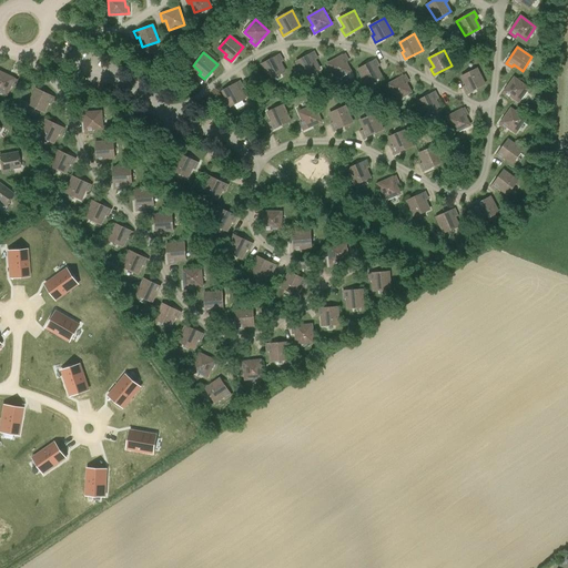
[(304,77),(320,69),(314,60),(317,59),(314,52),(296,61),(304,77)]
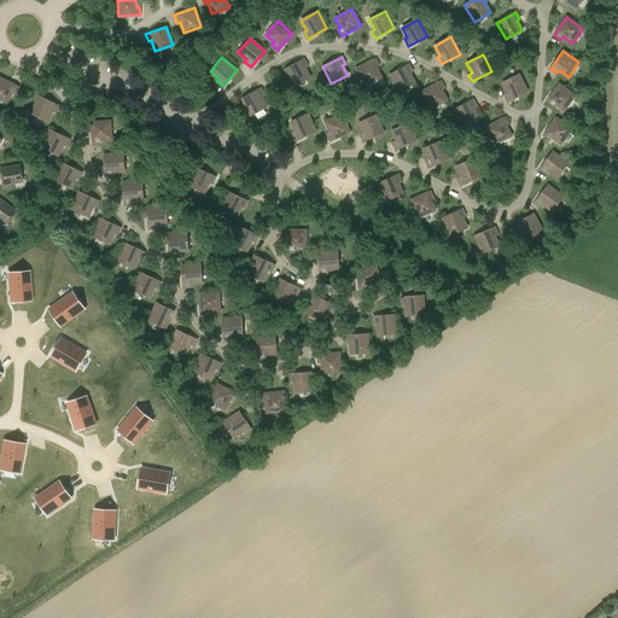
[(293,87),(310,77),(304,68),(307,66),(303,59),(285,70),(293,87)]
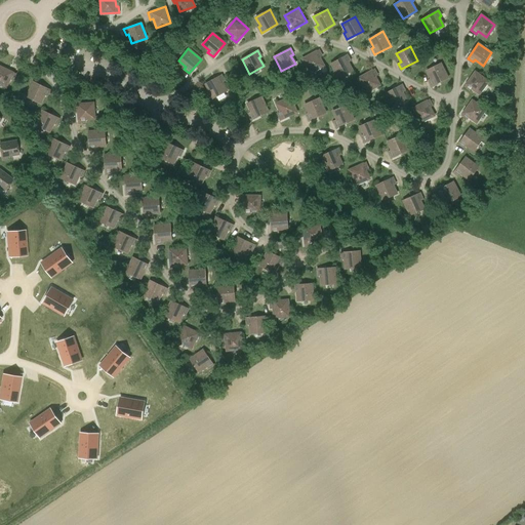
[(310,74),(324,66),(319,57),(322,56),(318,50),(303,58),(310,74)]
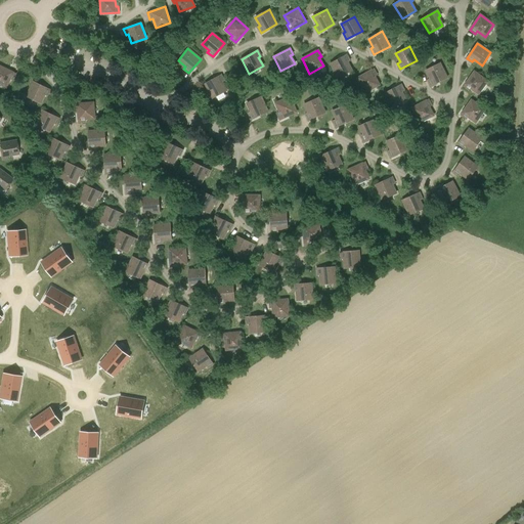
[(338,78),(352,71),(347,62),(349,60),(346,55),(330,63),(338,78)]
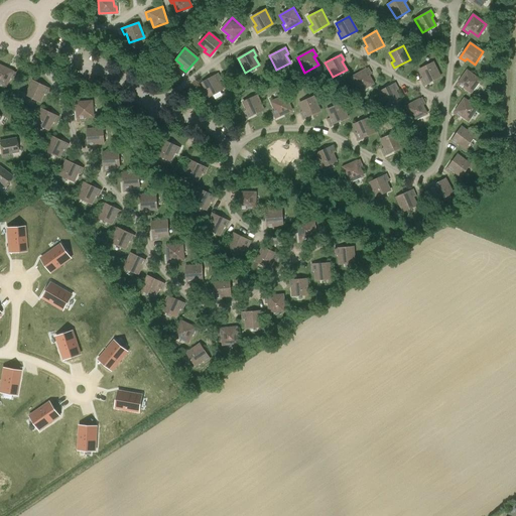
[(424,85),(440,77),(433,62),(419,69),(423,78),(421,79),(424,85)]
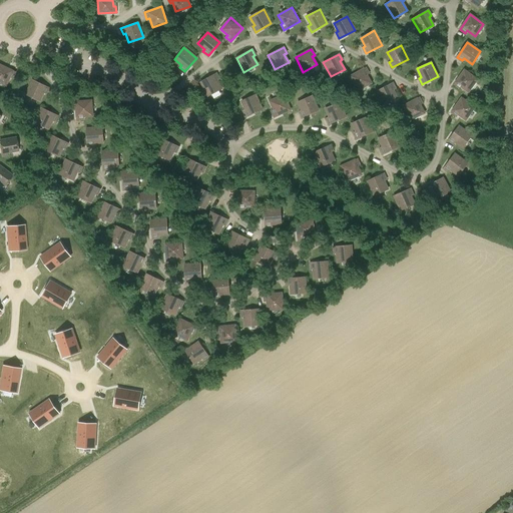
[(12,78),(15,72),(0,64),(0,82),(6,85),(10,77),(12,78)]
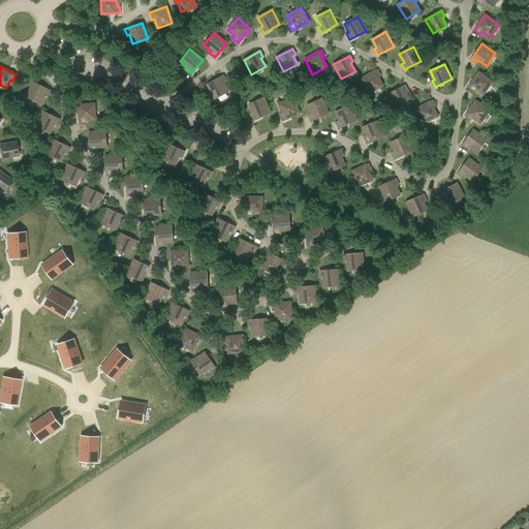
[(369,93),(382,86),(378,78),(380,76),(377,70),(361,79),(369,93)]
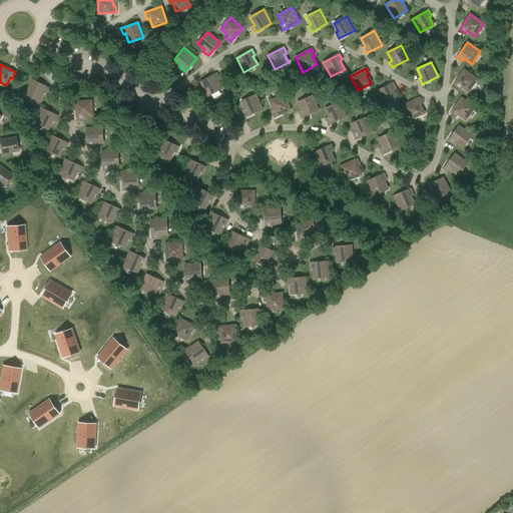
[(468,92),(477,79),(465,70),(454,84),(459,88),(461,86),(468,92)]
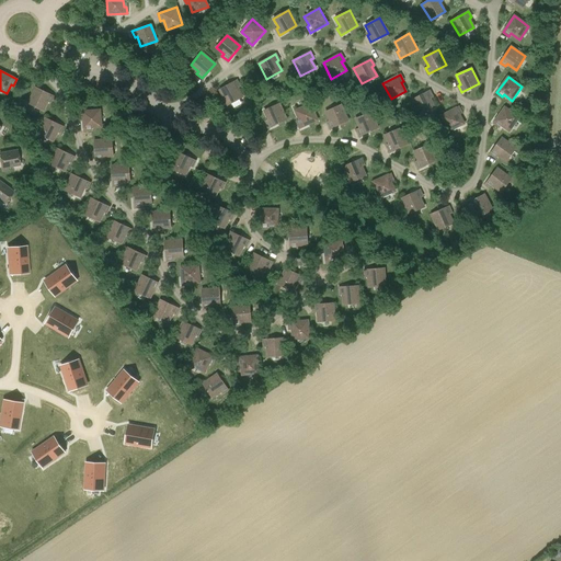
[(228,105),(242,96),(237,88),(240,87),(236,80),(219,90),(228,105)]
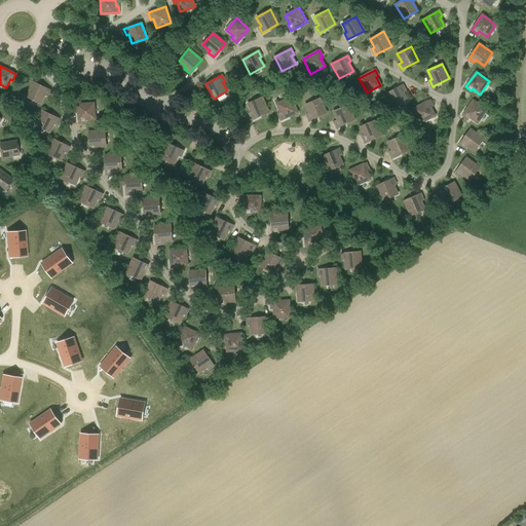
[(47,96),(50,89),(34,82),(27,97),(41,104),(45,95),(47,96)]
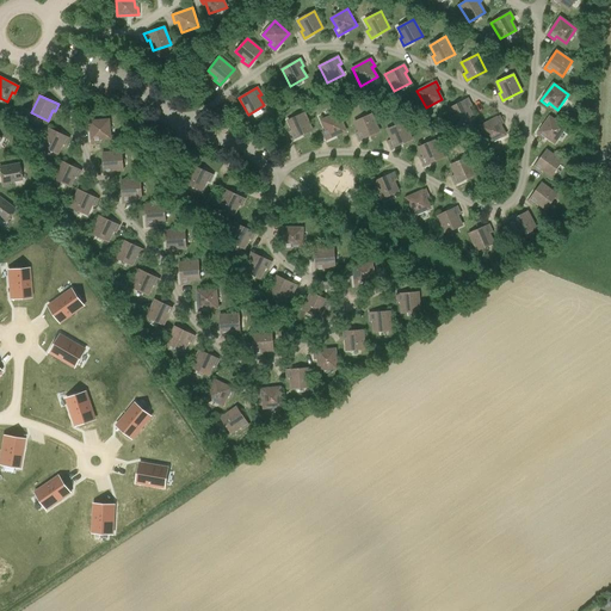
[(457,125),(474,117),(468,107),(471,106),(468,99),(449,109),(457,125)]
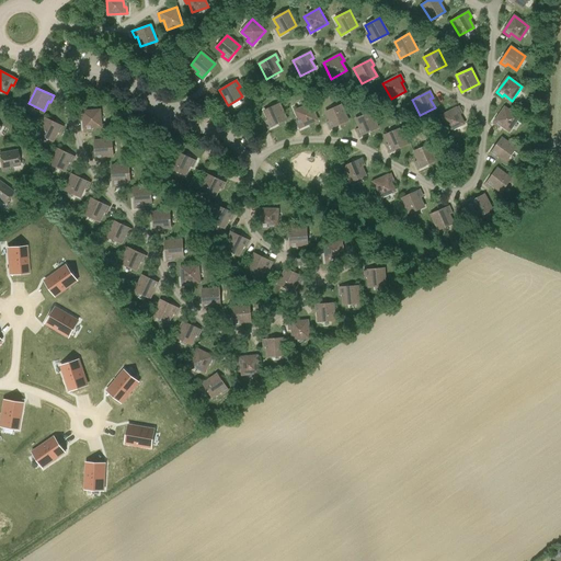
[(268,127),(286,119),(279,103),(264,111),(268,119),(265,121),(268,127)]
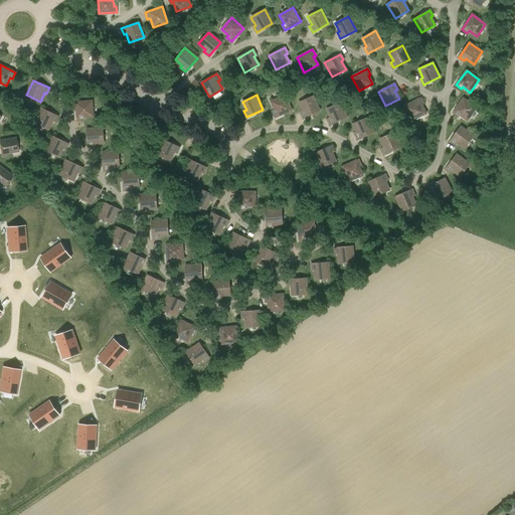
[(275,118),(291,111),(285,96),(271,102),(275,111),(272,112),(275,118)]
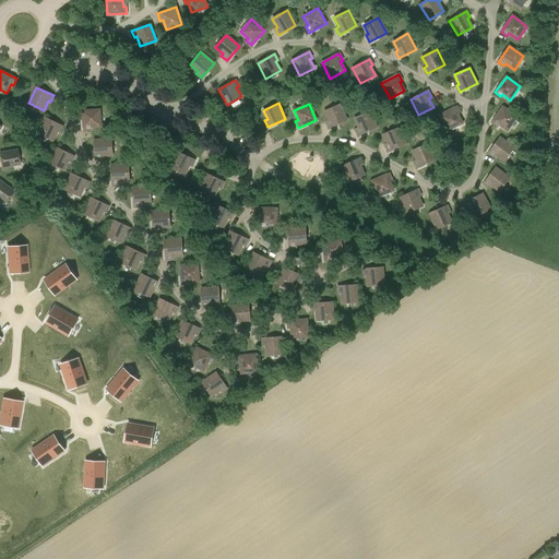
[(329,128),(346,120),(340,105),(324,111),(329,120),(325,121),(329,128)]
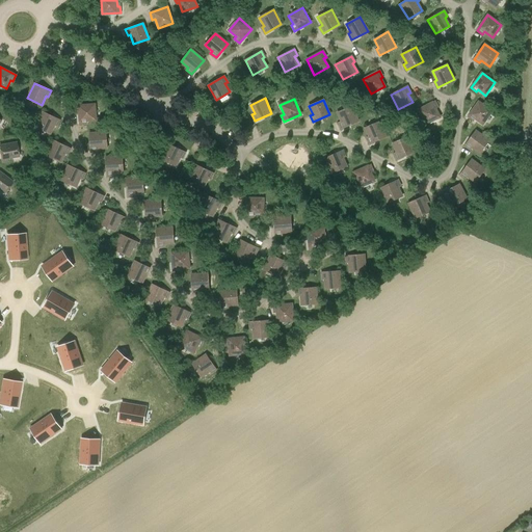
[(426,125),(440,117),(435,108),(437,107),(434,101),(419,110),(426,125)]
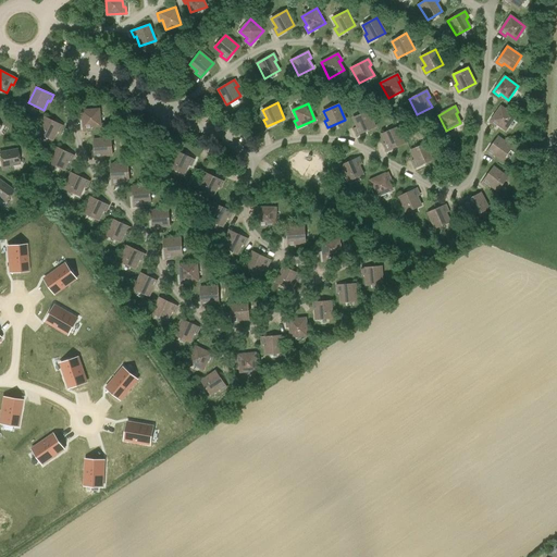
[(506,131),(516,116),(502,107),(490,122),(495,126),(497,124),(506,131)]
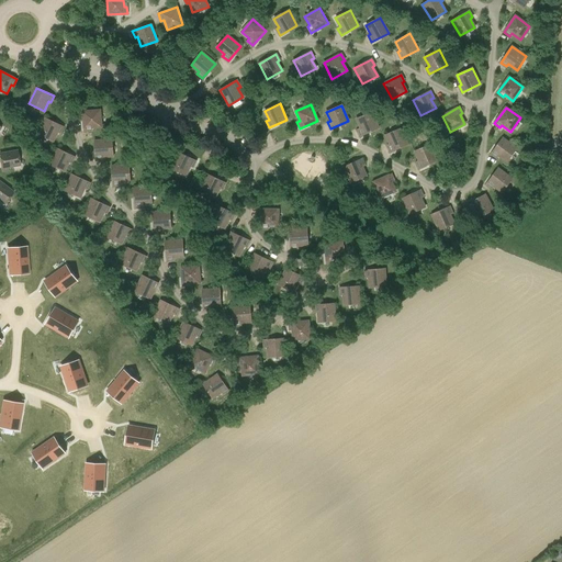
[(91,127),(102,126),(100,110),(82,112),(85,131),(91,131),(91,127)]
